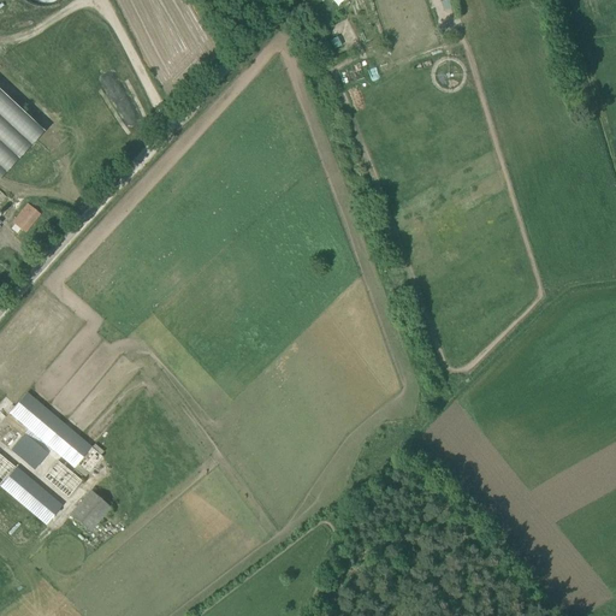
[(0,163),(35,126),(0,93),(0,163)]
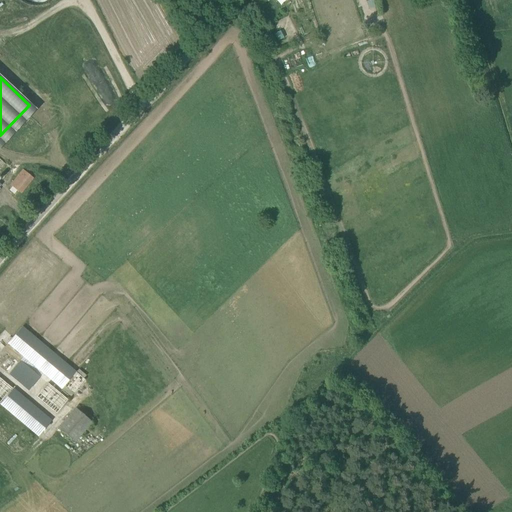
[(20,193),(33,177),(23,169),(10,185),(12,186),(8,190),(13,194),(17,190),(20,193)]
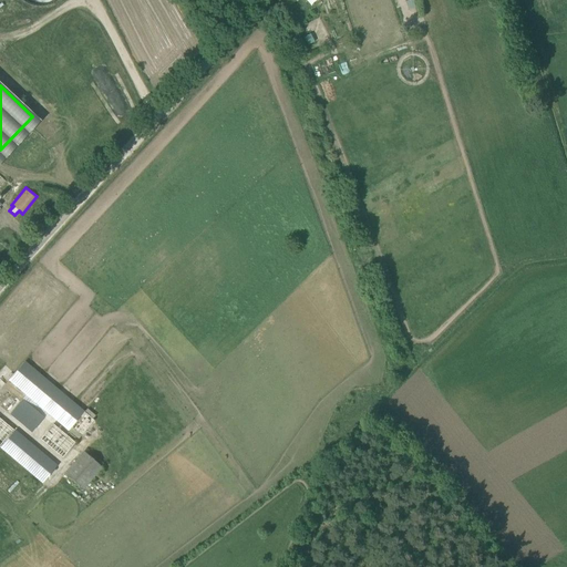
[(95,421),(24,361),(9,380),(28,395),(10,415),(31,433),(44,418),(45,419),(49,414),(69,431),(68,432),(79,441),(95,421)]
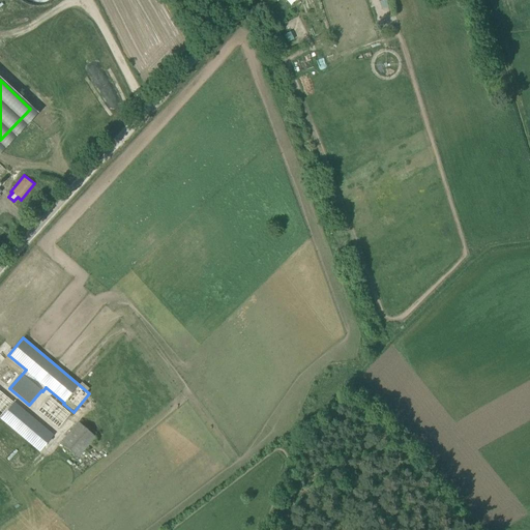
[(0,417),(39,451),(54,436),(12,402),(0,390),(0,417)]
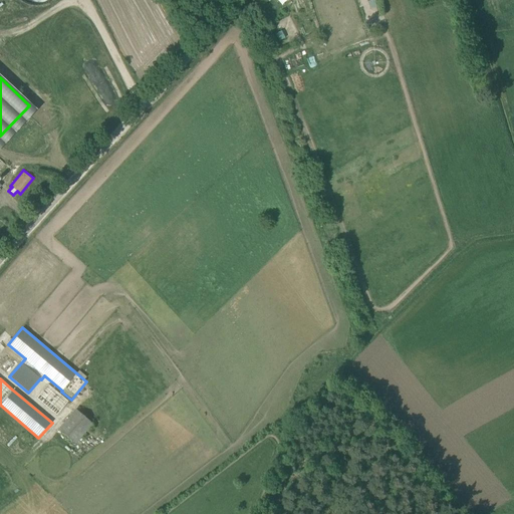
[(57,416),(69,401),(45,381),(41,387),(44,389),(36,399),(57,416)]
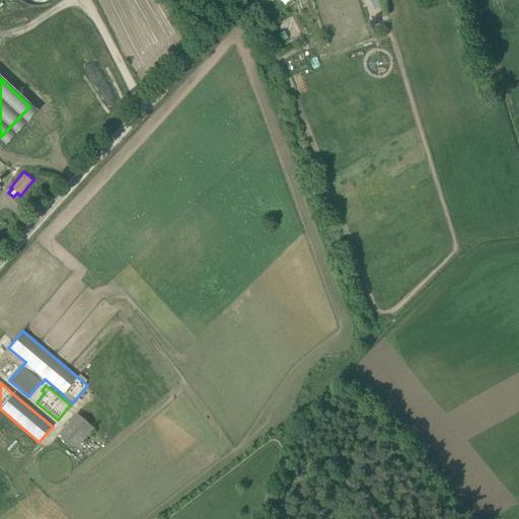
[(76,448),(94,429),(77,413),(59,433),(76,448)]
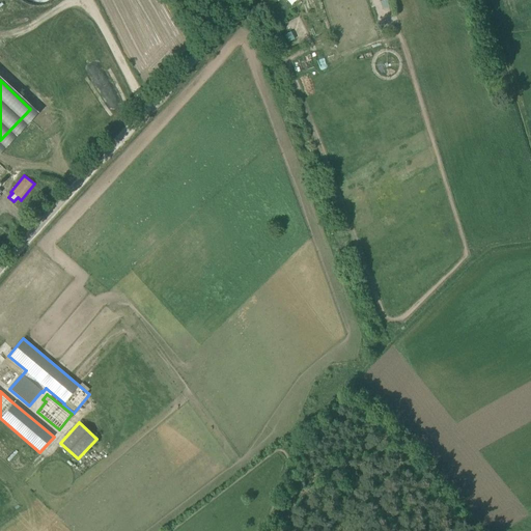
All buildings are outlined.
